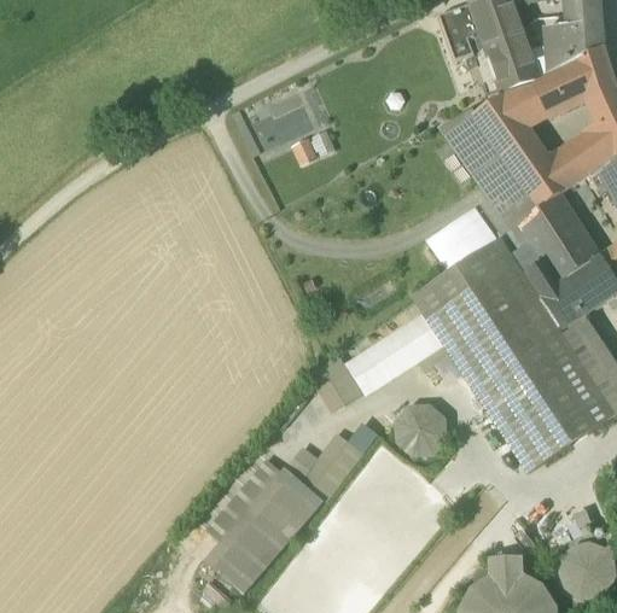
[(477,0),(471,3),(482,33),(502,89),(535,79),(522,41),(506,0),(477,0)]
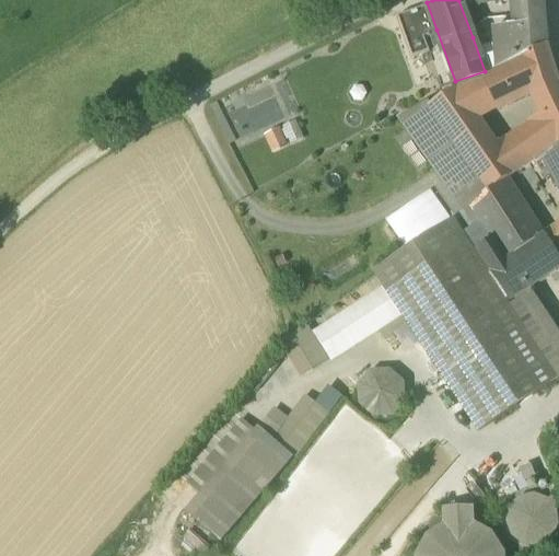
[(517,0),(521,25),(491,25),(493,73),(527,55),(526,51),(546,42),(542,0),(517,0)]
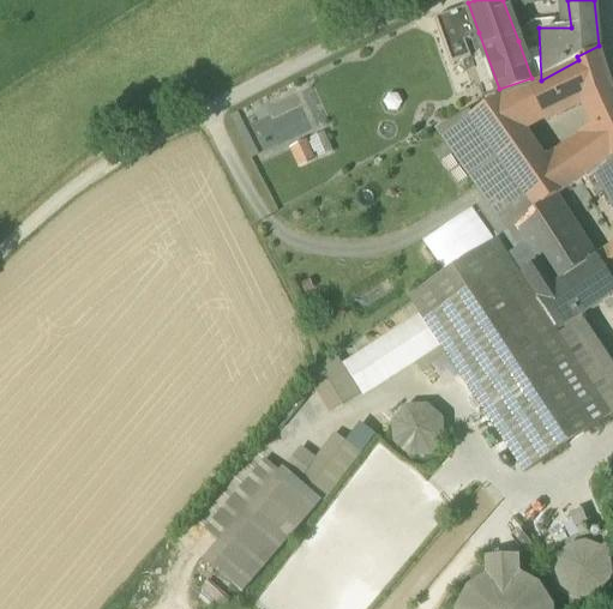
[(454,8),(434,14),(450,59),(469,53),(464,37),(479,32),(468,2),(454,8)]
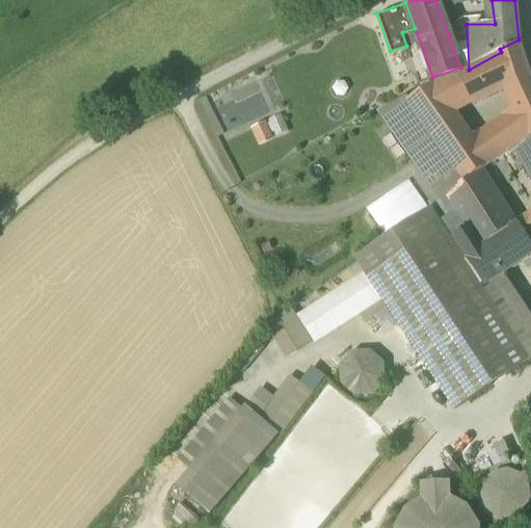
[(519,40),(500,49),(501,52),(469,70),(458,73),(471,100),(503,83),(512,108),(530,95),(530,78),(530,76),(519,41),(519,40)]
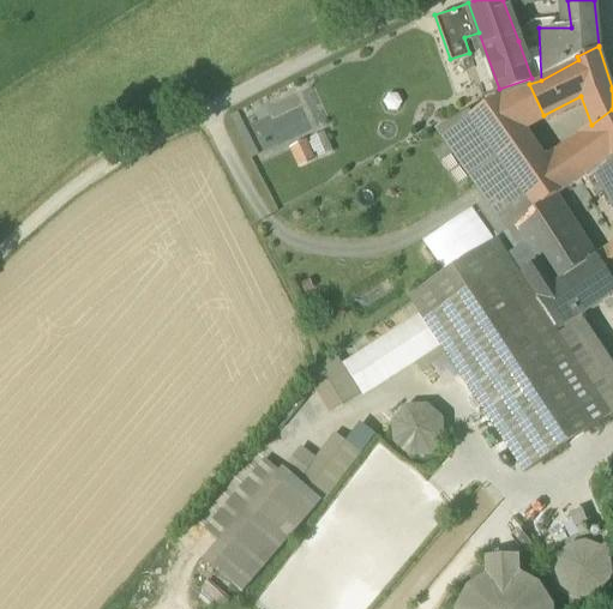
[(230,109),(248,152),(312,126),(294,84),(230,109)]
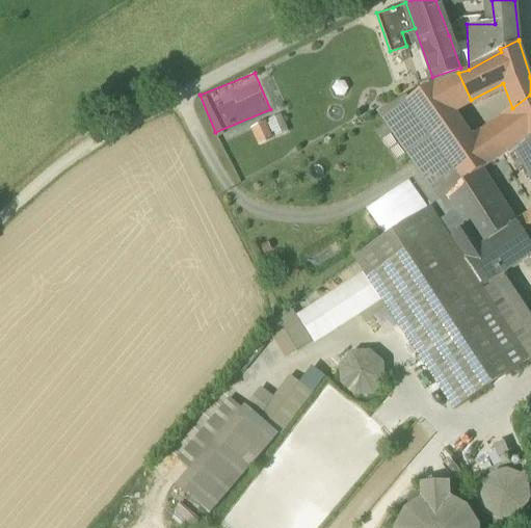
[(433,80),(407,98),(404,94),(383,103),(396,121),(395,121),(399,128),(443,99),(450,94),(458,105),(471,100),(458,73),(433,80)]
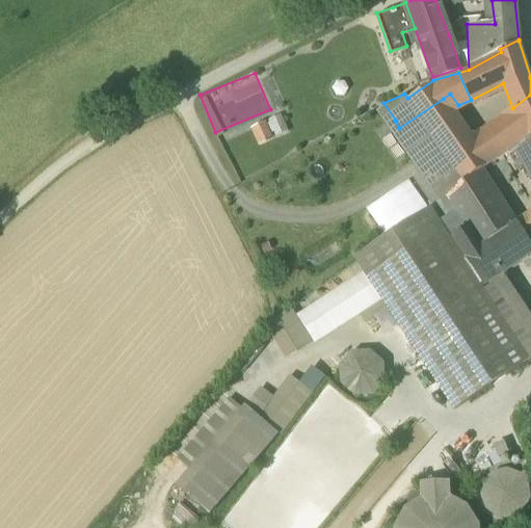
[(530,95),(512,108),(488,124),(506,149),(508,152),(530,135),(530,95)]
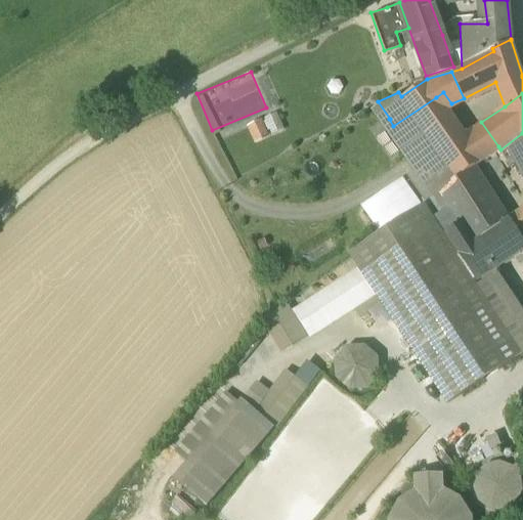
[(464,136),(436,97),(393,126),(422,165),(438,188),(472,165),(480,160),(480,159),(464,136)]
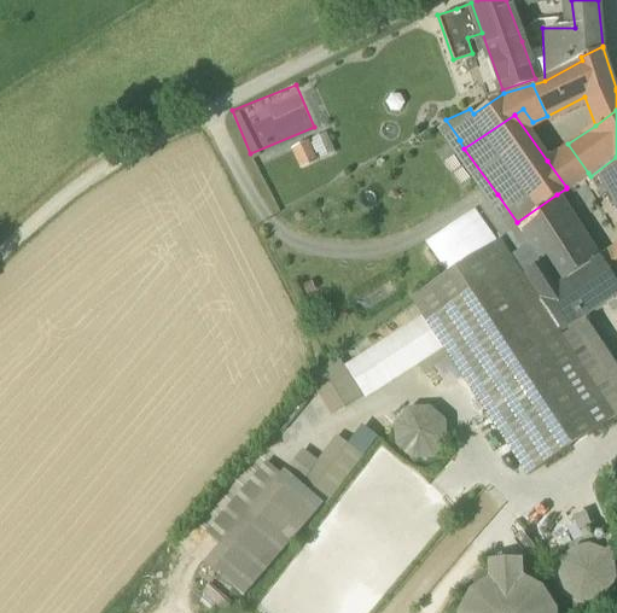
[(298,162),(335,150),(327,129),(291,142),(298,162)]
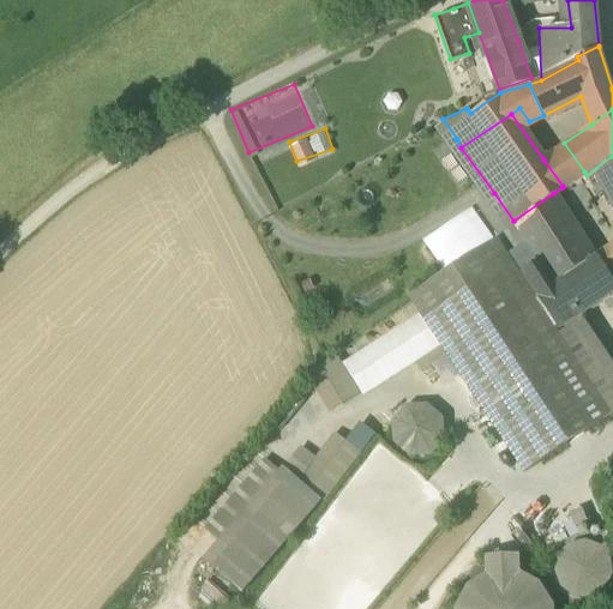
[(584,172),(564,143),(544,160),(563,186),(584,172)]
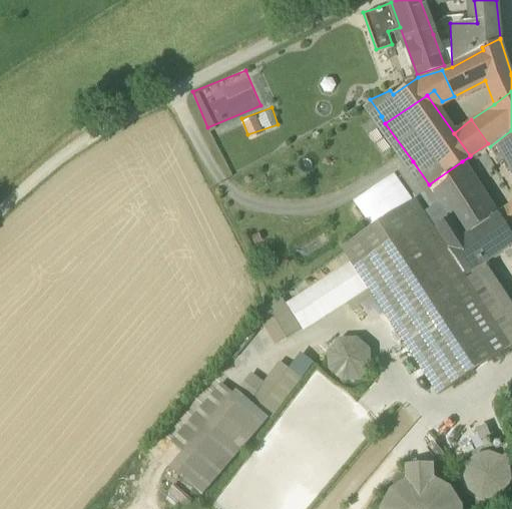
[(511,130),(490,146),(494,154),(503,149),(503,148),(511,143),(511,130)]
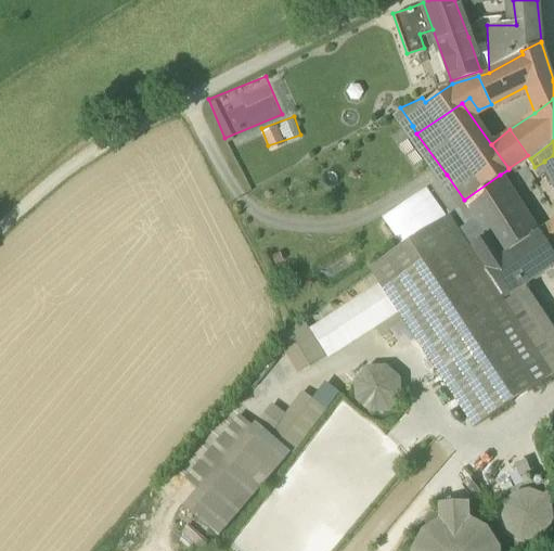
[(553,155),(544,161),(544,162),(553,179),(553,155)]
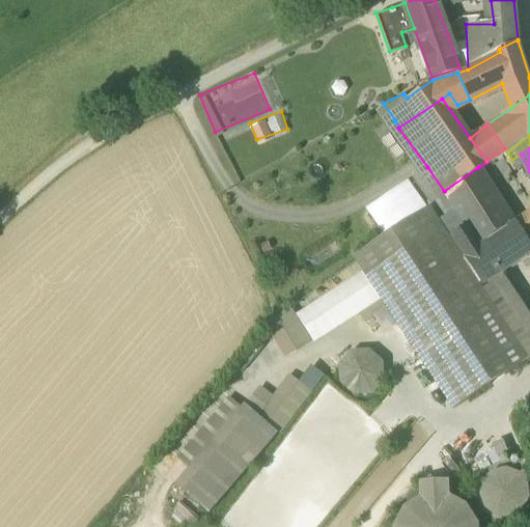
[(444,191),(427,167),(414,176),(430,200),(444,191)]
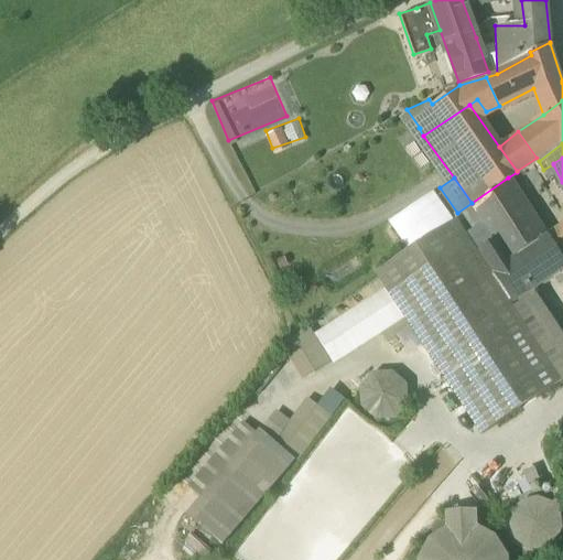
[(545,234),(508,178),(472,203),(483,219),(496,240),(508,259),(545,235),(545,234)]
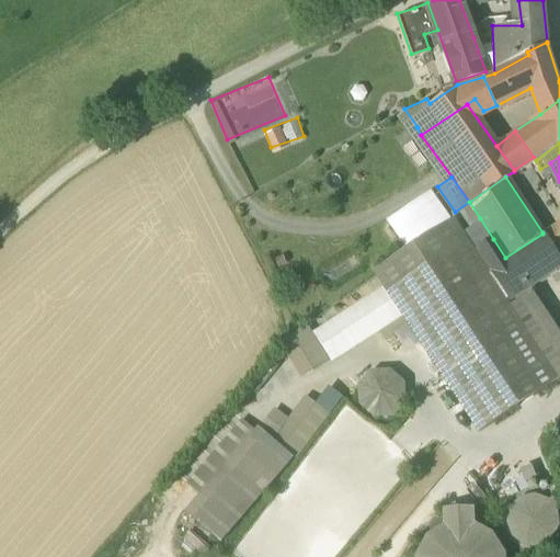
[(454,218),(374,270),(478,429),(558,376),(557,376),(510,304),(532,290),(527,283),(510,295),(478,249),(493,239),(480,218),(461,230),(454,218)]
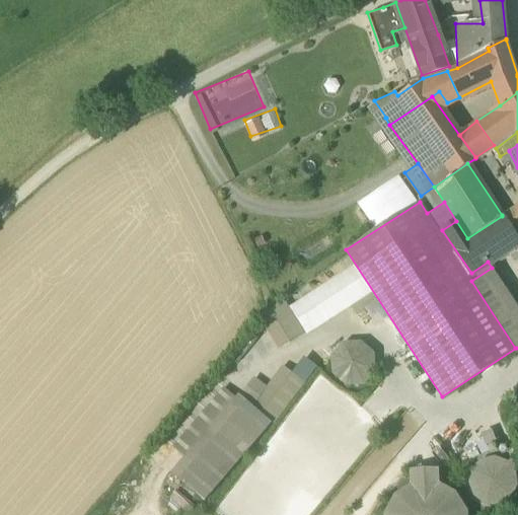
[(517,205),(502,215),(502,216),(512,232),(517,228),(517,205)]
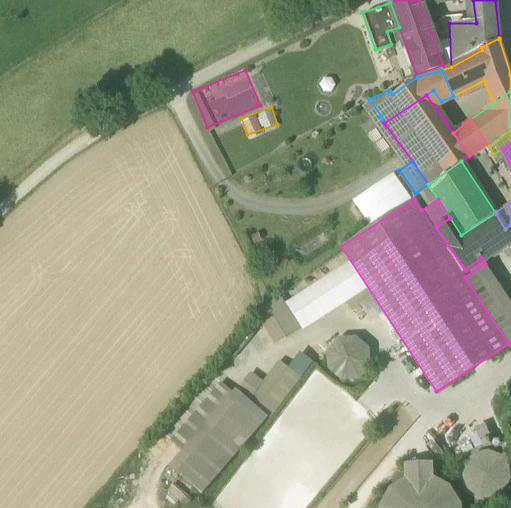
[(495,213),(461,235),(450,218),(436,227),(465,269),(481,258),(510,238),(510,237),(505,229),(495,213)]
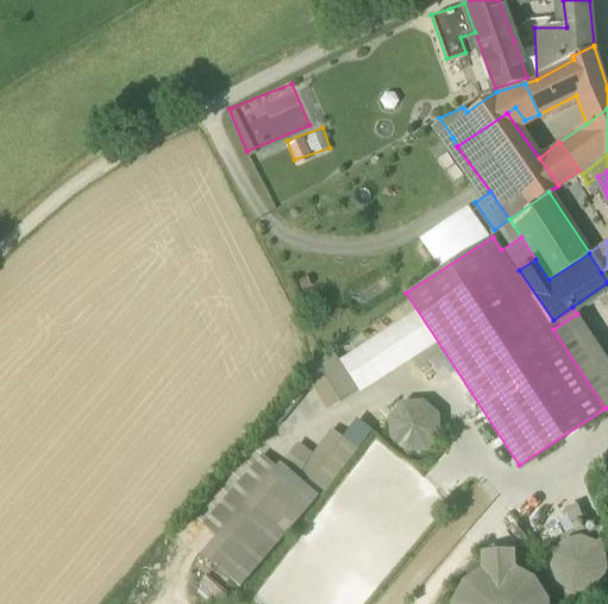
[(442,350),(415,310),(340,358),(358,387),(411,356),(417,365),(442,350)]
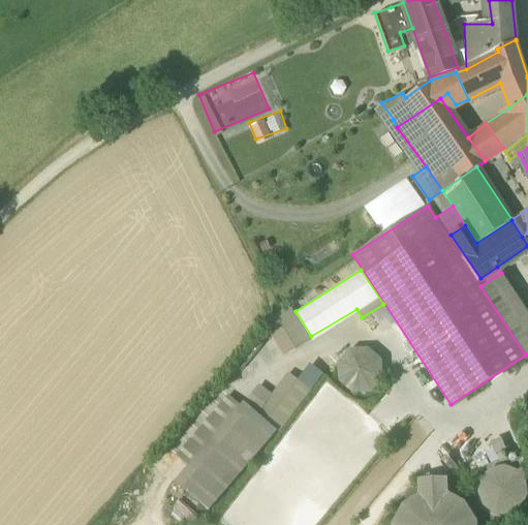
[(527,351),(527,313),(501,273),(480,286),(525,354),(527,351)]
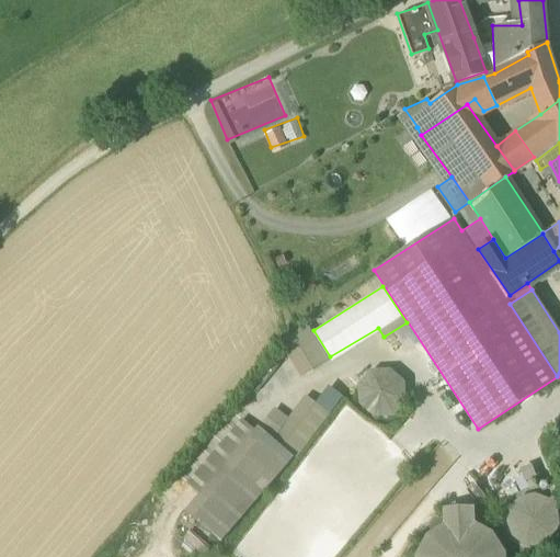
[(321,375),(293,330),(283,336),(311,382),(321,375)]
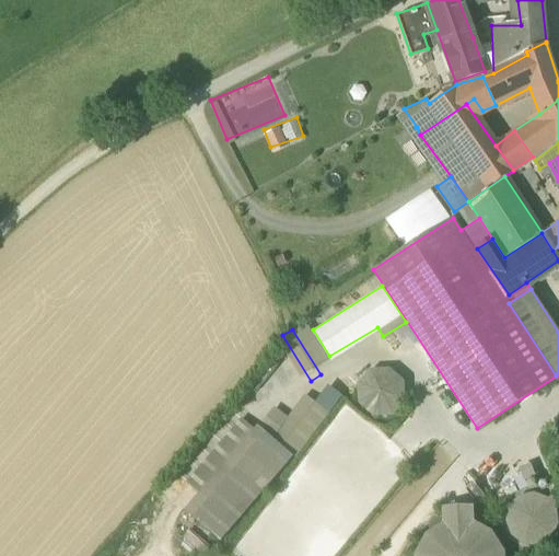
[(402,380),(387,368),(370,369),(358,383),(360,401),(373,413),(392,412),(403,397),(402,380)]
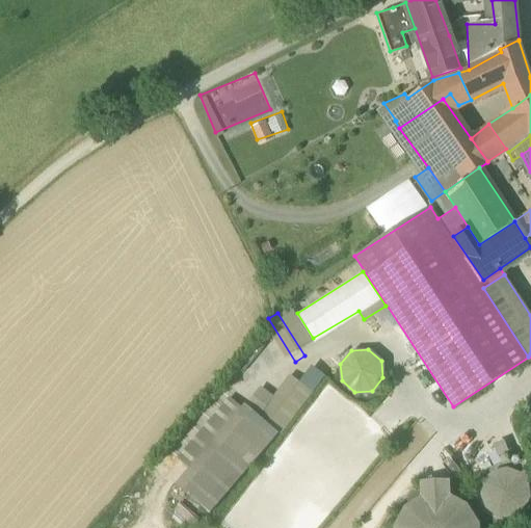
[(249,400),(284,425),(309,391),(287,375),(271,395),(260,387),(249,400)]
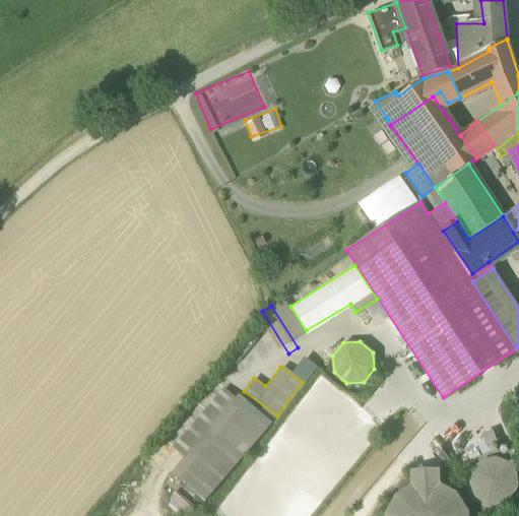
[(246,399),(179,478),(203,500),(271,422),(246,399)]
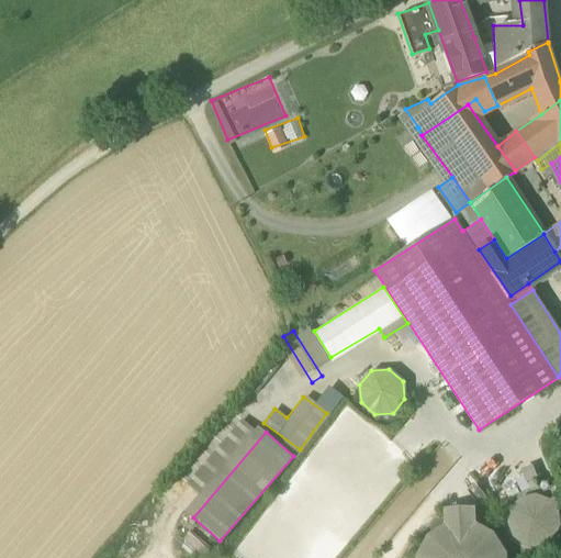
[(540,546),(545,545),(554,536),(557,533),(560,526),(558,509),(560,505),(553,494),(547,498),(539,494),(530,493),(522,497),(514,502),(508,510),(506,520),(508,531),(514,539),(523,545),(535,547),(540,546)]
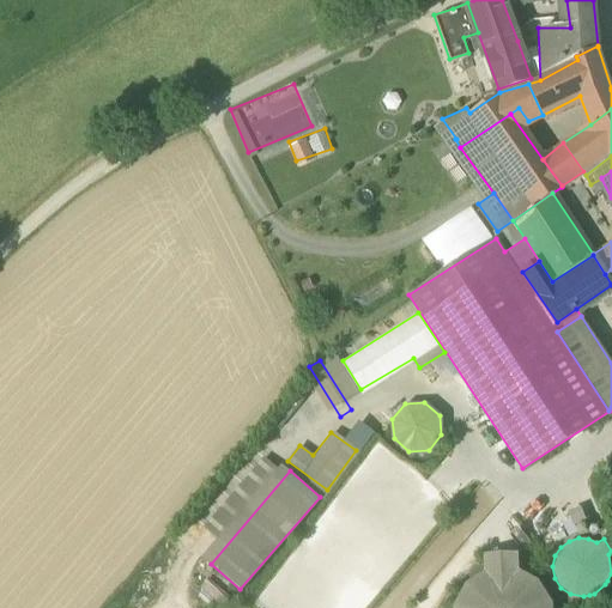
[(523,571),(517,570),(517,552),(483,553),(483,571),(477,573),(465,583),(456,596),(453,607),(551,607),(552,607),(546,591),(537,579),(523,571)]
